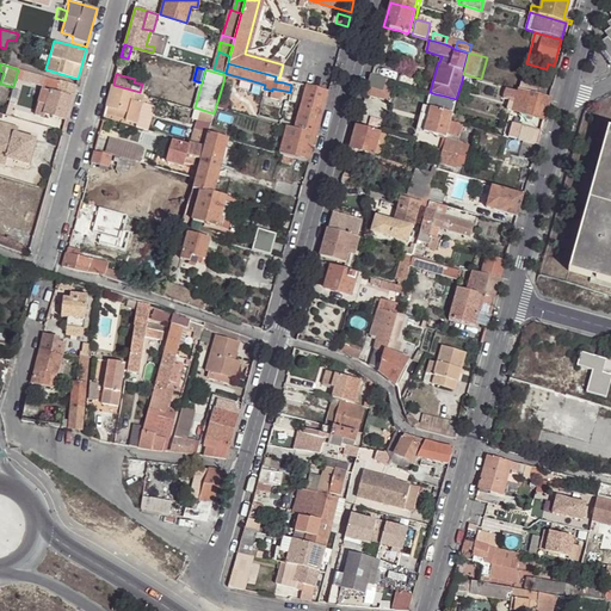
[(479,86),(481,79),(463,74),(462,81),(479,86)]
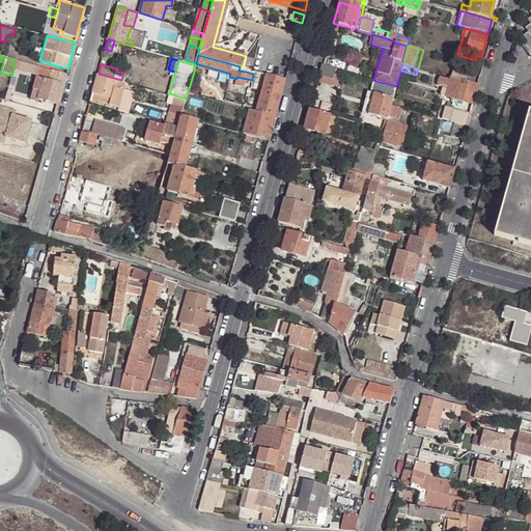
[(336,70),(322,65),(319,74),(326,75),(325,77),(333,79),(336,70)]
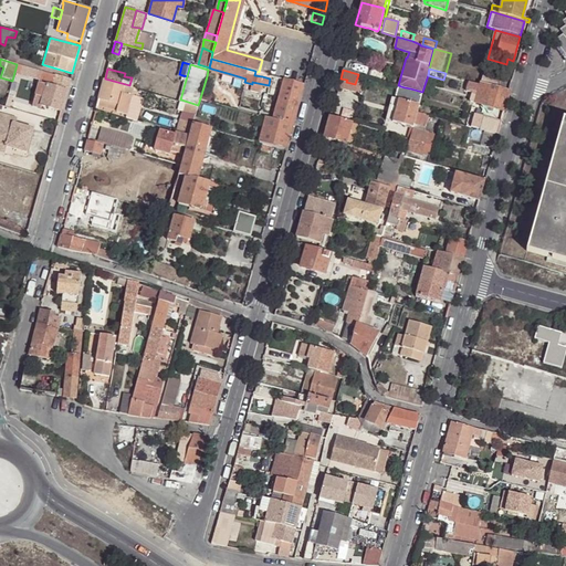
[(481,83),(498,87),(500,77),(483,73),(481,83)]
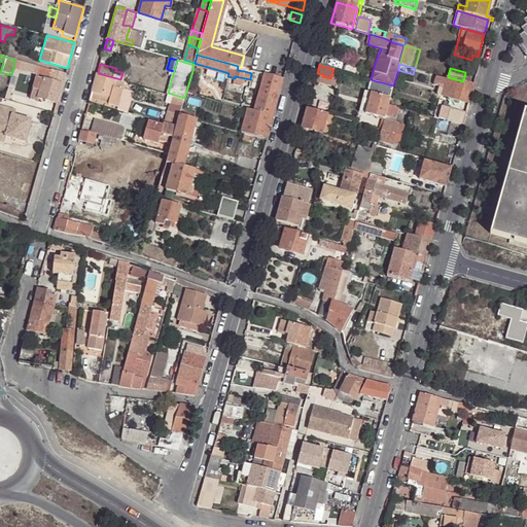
[(65,74),(49,69),(46,80),(63,84),(65,74)]
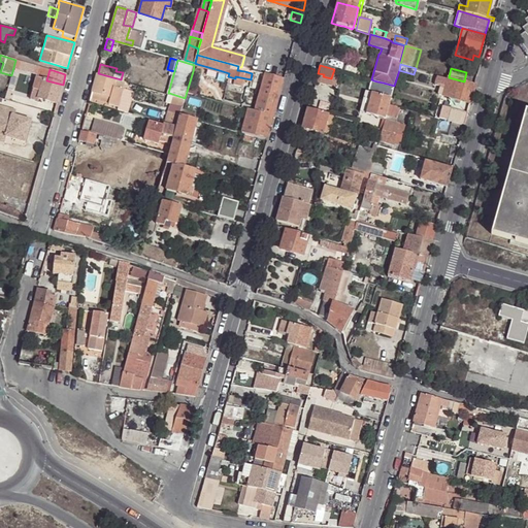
[(229,73),(216,69),(212,76),(227,79),(228,76),(229,73)]
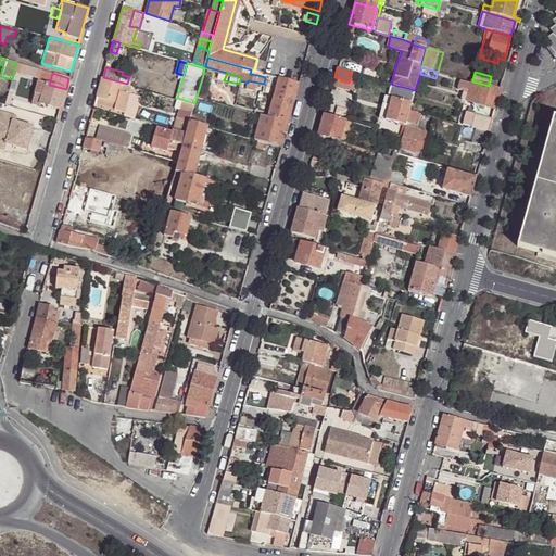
[(127,84),(103,77),(96,102),(136,114),(143,88),(133,85),(130,85),(127,84)]
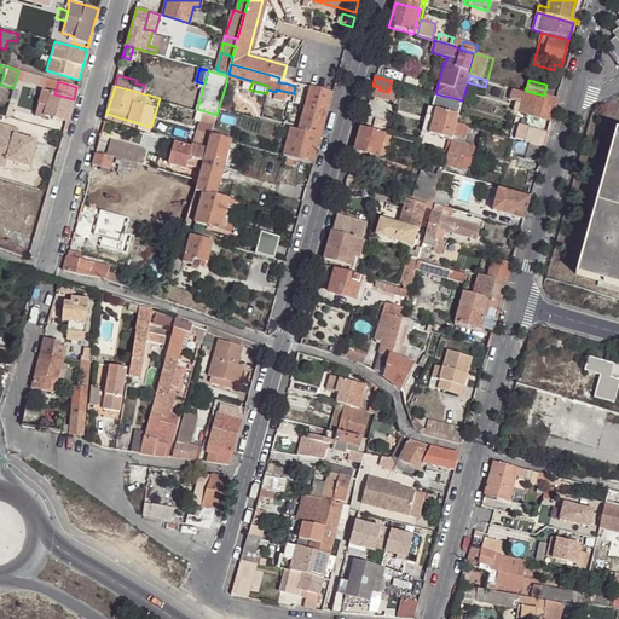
[(300,125),(322,131),(333,93),(311,87),(310,91),(308,94),(307,100),(301,121),(298,121),(296,125),(300,125)]
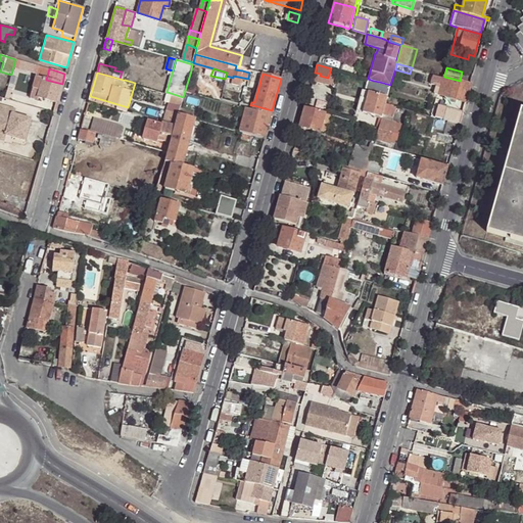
[(31,92),(35,93),(36,89),(39,90),(42,79),(35,77),(31,92)]
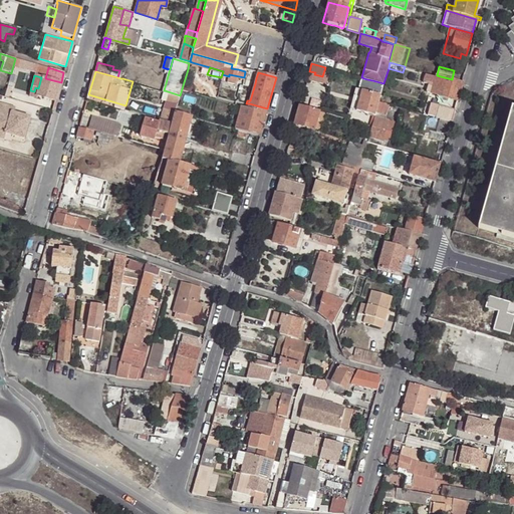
[(463,82),(462,81),(452,79),(437,75),(432,93),(447,98),(458,101),(463,82)]
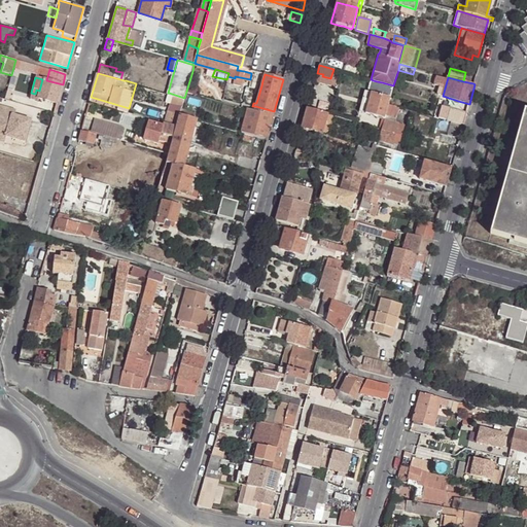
[(37,98),(58,103),(63,84),(46,80),(42,79),(39,91),(36,90),(35,94),(31,93),(30,99),(36,101),(37,98)]
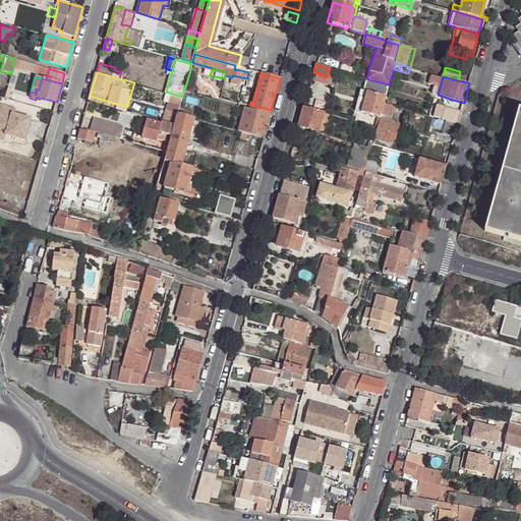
[(362,90),(357,111),(378,116),(380,117),(381,113),(389,84),(378,81),(372,80),(368,79),(367,78),(364,90),(362,90)]
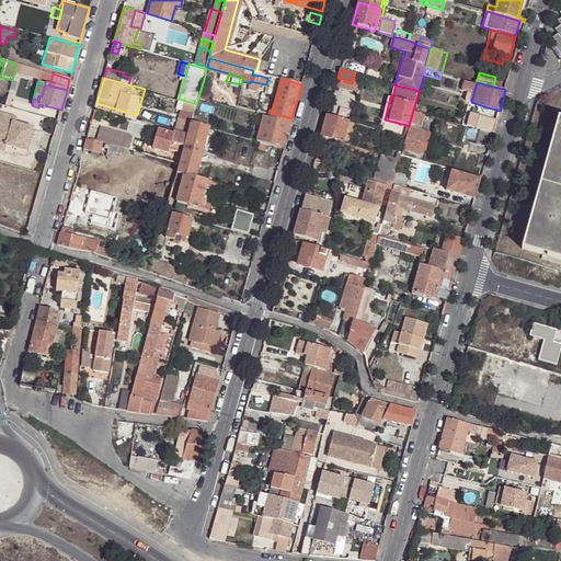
[(192,122),(196,104),(180,99),(178,110),(182,111),(180,119),(178,119),(175,129),(189,134),(192,122)]
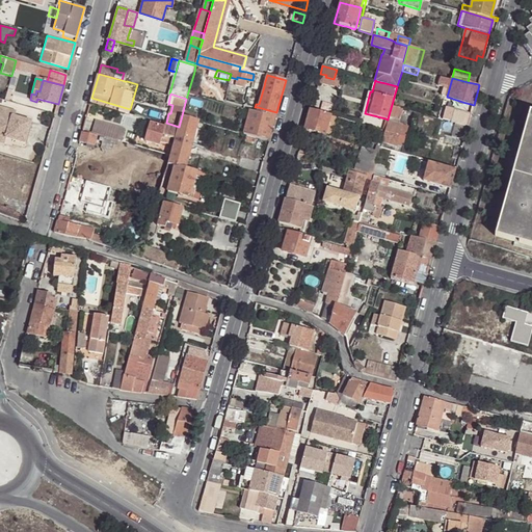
[(459,111),(471,114),(474,105),(462,102),(459,111)]
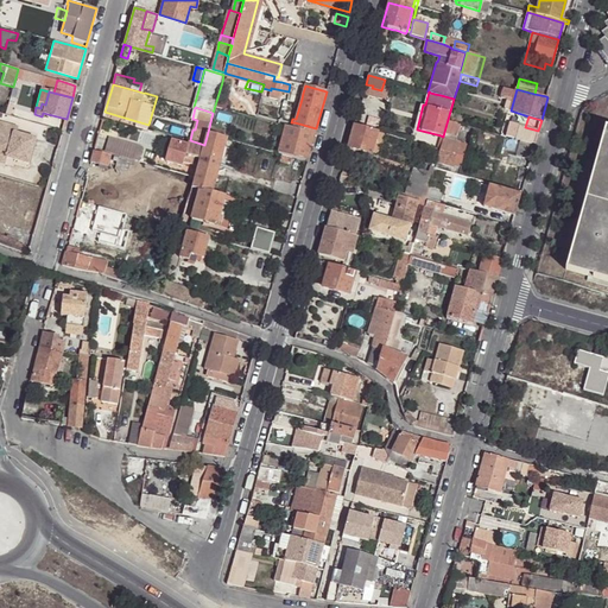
[(445,133),(444,132),(443,137),(439,149),(437,160),(453,165),(454,163),(460,165),(466,145),(455,141),(461,124),(449,120),(445,133)]
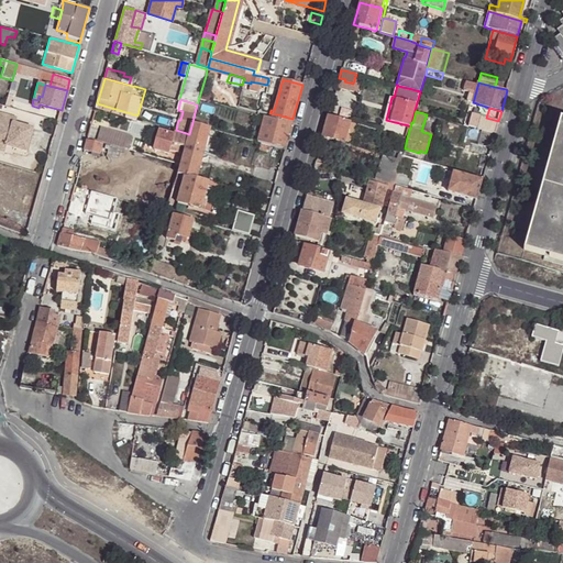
[(10,116),(0,112),(0,144),(8,147),(8,146),(28,152),(34,129),(17,123),(13,122),(10,116)]
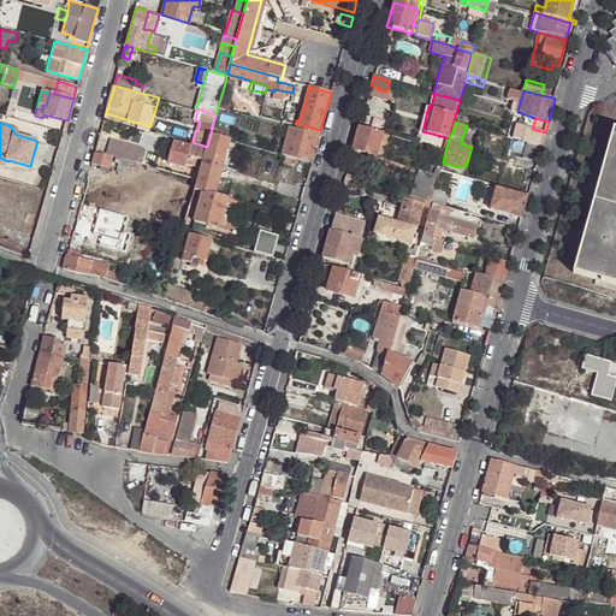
[(298,124),(297,129),(319,135),(320,130),(298,124)]
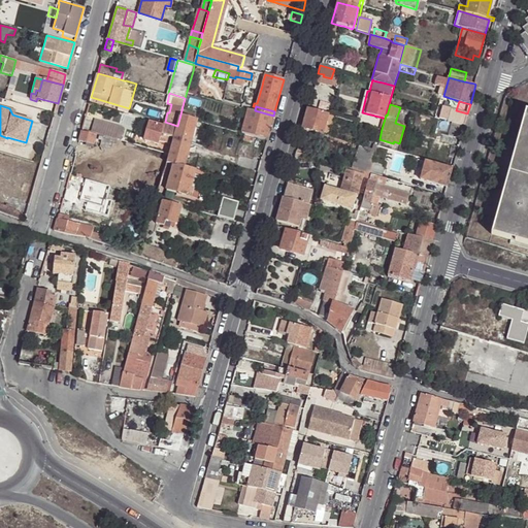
[(255,110),(244,107),(243,111),(246,112),(241,132),(244,133),(261,138),(267,139),(273,116),(255,110)]
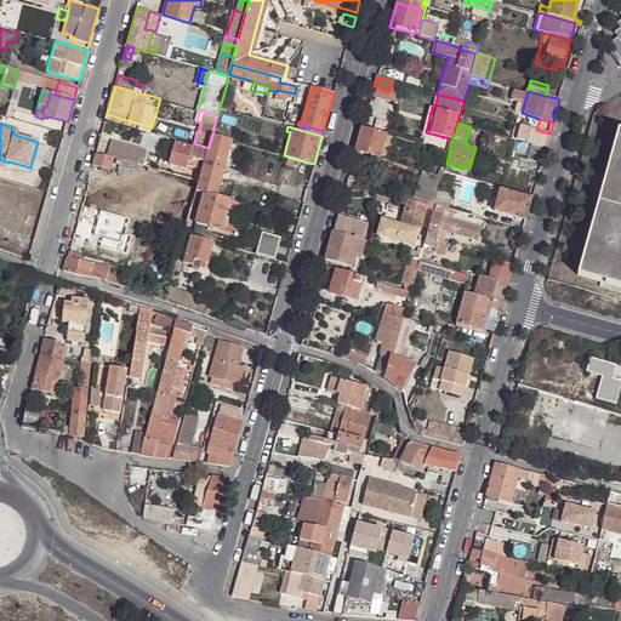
[(394,136),(362,127),(355,151),(387,159),(394,136)]
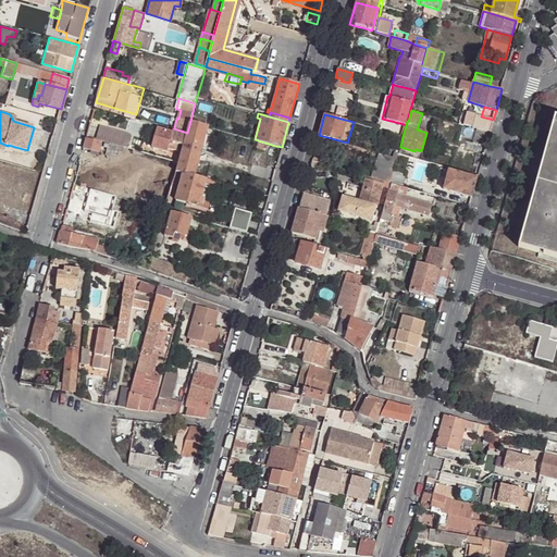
[(490,133),(493,120),(481,116),(475,115),(475,116),(472,127),(482,131),(490,133)]
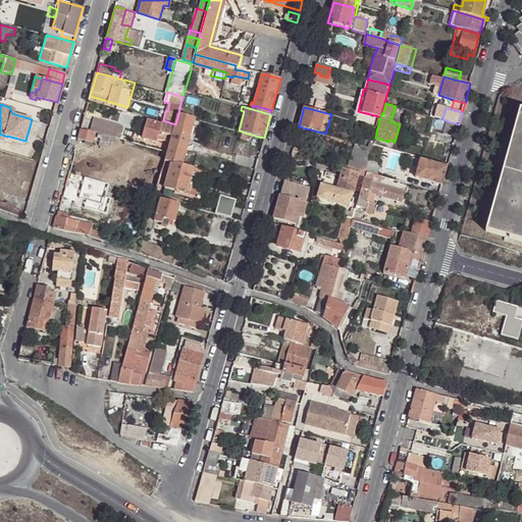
[(521,111),(520,111),(486,232),(521,242),(521,111)]
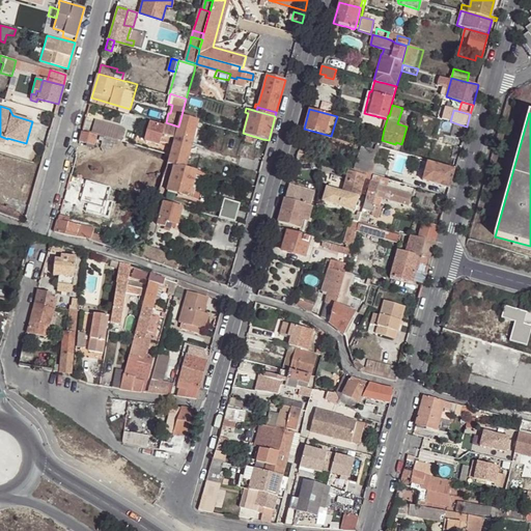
[(185,116),(182,115),(178,127),(175,138),(171,150),(170,155),(169,158),(168,163),(175,165),(185,167),(186,165),(180,163),(189,131),(195,133),(198,119),(185,116)]
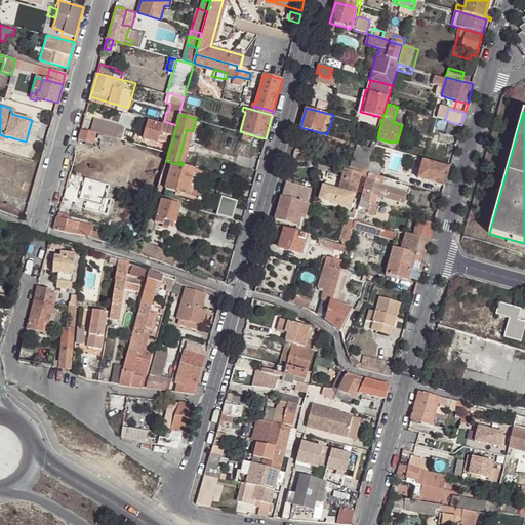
[(94,119),(91,130),(96,131),(104,133),(120,138),(123,127),(94,119)]
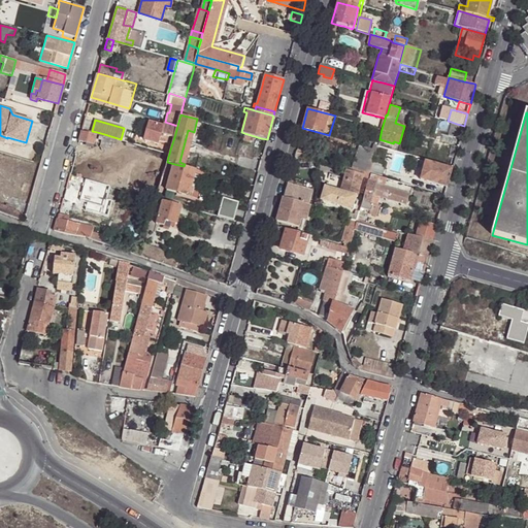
[(174,137),(177,126),(165,122),(161,121),(161,124),(152,122),(146,139),(160,143),(161,139),(169,142),(171,136),(174,137)]
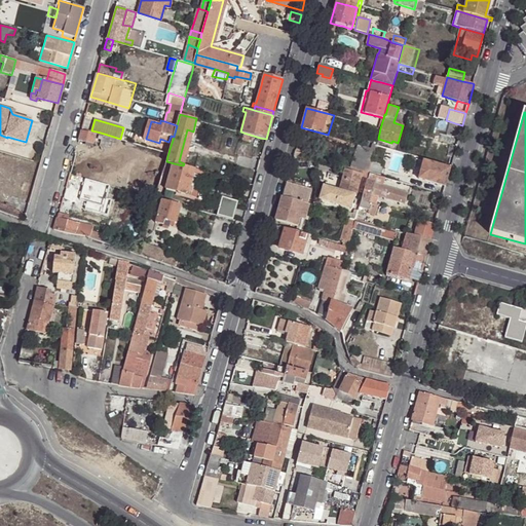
[(459,137),(462,125),(455,123),(452,136),(455,136),(459,137)]
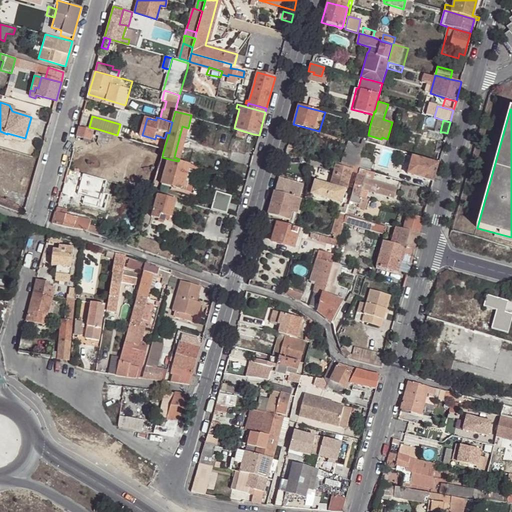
[(174,157),(179,159),(188,128),(182,126),(174,157)]
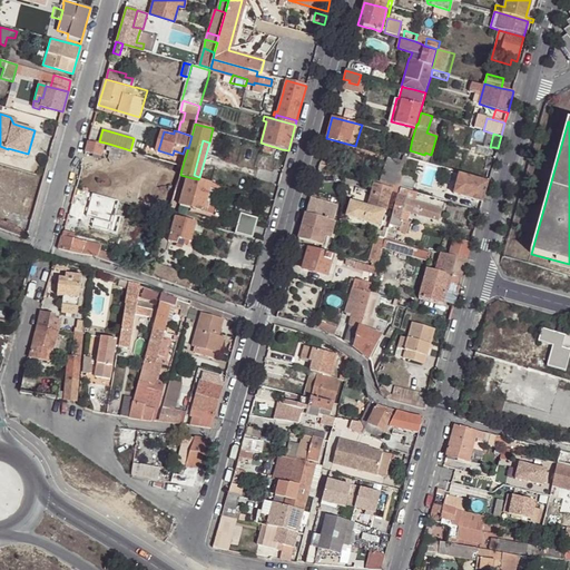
[(105,146),(88,141),(85,151),(98,155),(97,157),(100,158),(102,151),(105,146)]
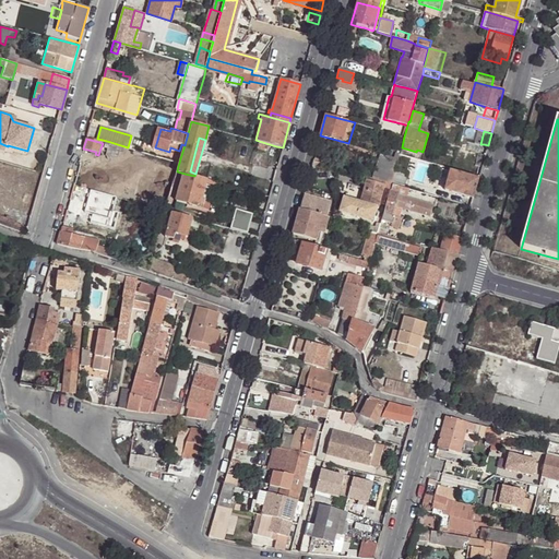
[(275,151),(276,146),(259,141),(257,147),(263,150),(264,147),(275,151)]
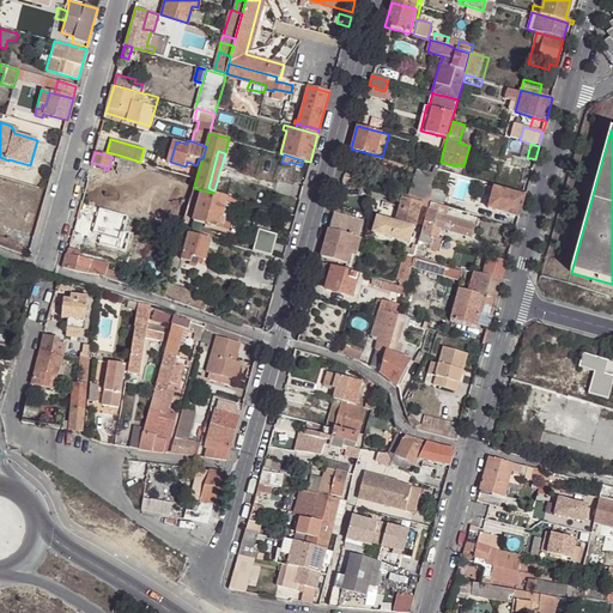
[(141,167),(141,163),(140,162),(121,156),(120,159),(117,165),(116,169),(123,171),(125,169),(128,170),(131,164),(141,167)]
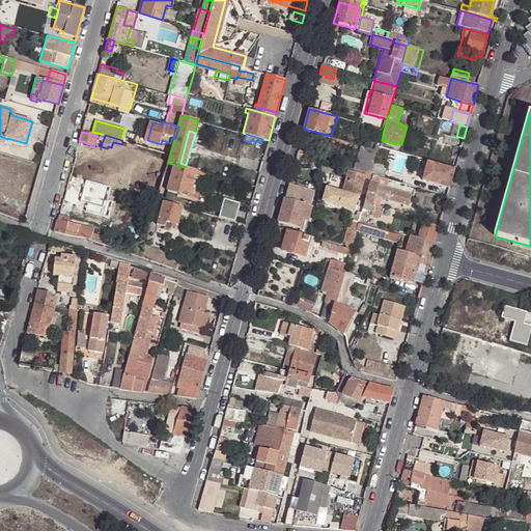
[(375,161),(380,145),(375,144),(374,149),(362,146),(355,169),(362,171),(362,173),(365,174),(363,180),(369,182),(372,174),(372,172),(375,161)]
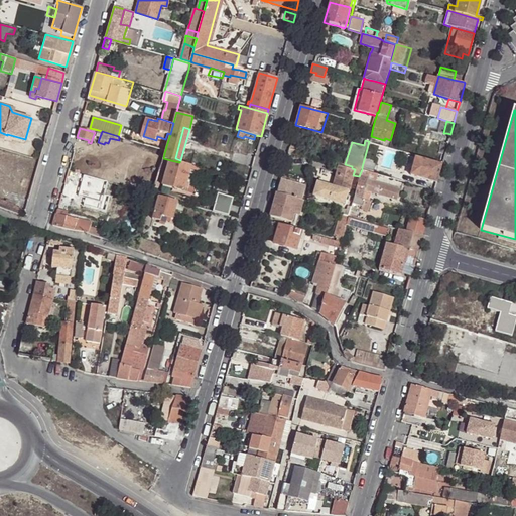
[(157,180),(162,162),(141,156),(139,163),(135,174),(138,175),(150,178),(157,180)]
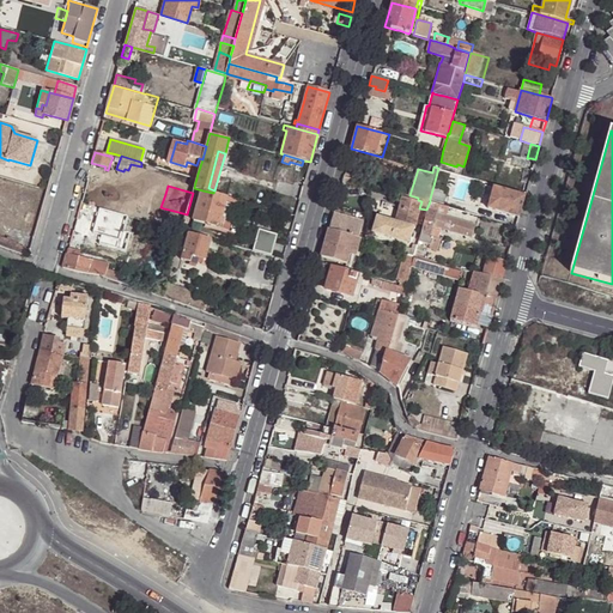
[(449,189),(434,186),(430,199),(444,204),(449,189)]
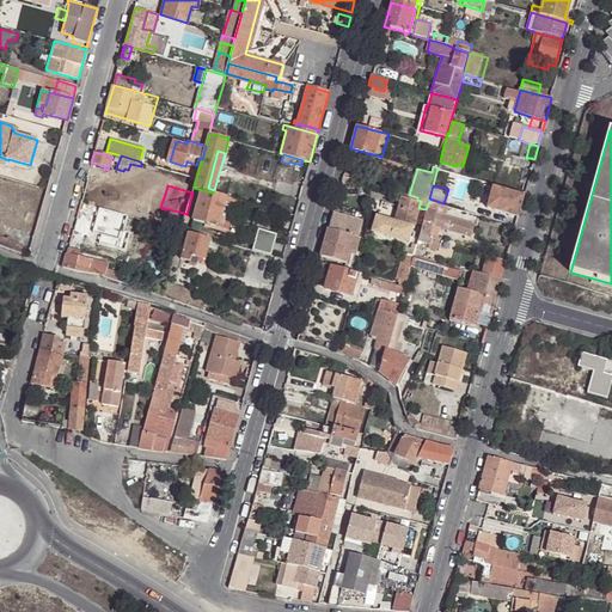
[(518,218),(524,196),(493,187),(487,208),(518,218)]
